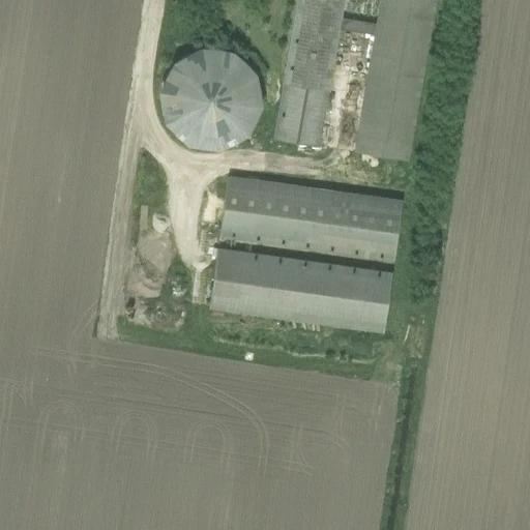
[(295,0),(272,140),(319,147),(339,29),(341,18),(344,0),(295,0)]
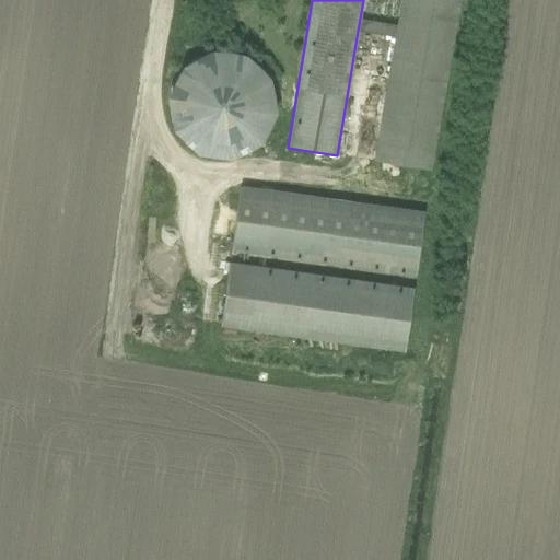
[(400,0),(396,25),(361,19),(360,19),(358,31),(394,36),(372,160),(431,171),(459,0),(400,0)]
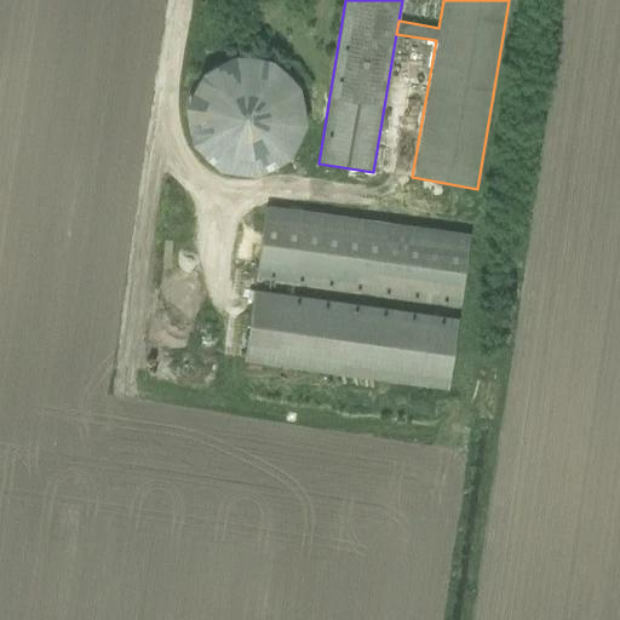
[(310,139),(264,45),(176,87),(220,182),(310,139)]
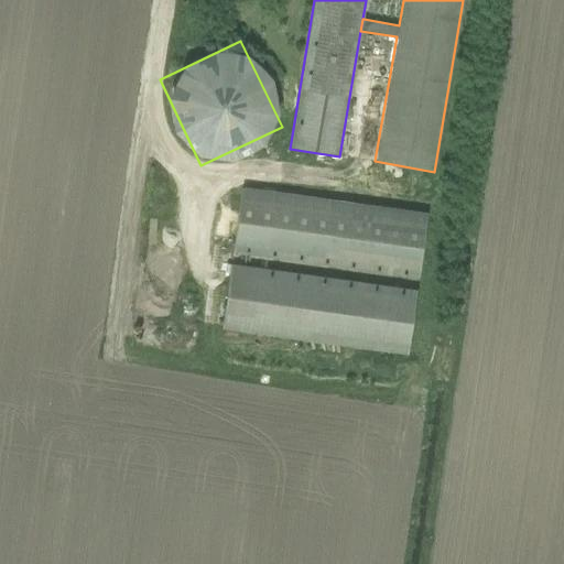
[(232,252),(419,279),(427,214),(242,188),(232,252)]
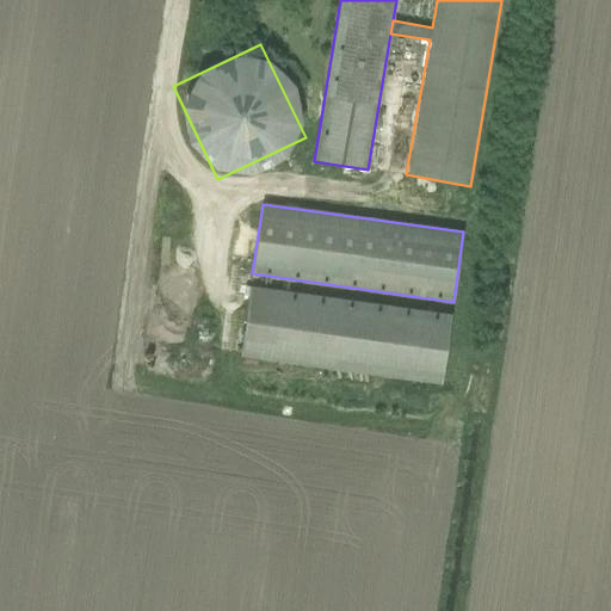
[(241,356),(442,386),(451,314),(251,285),(241,356)]
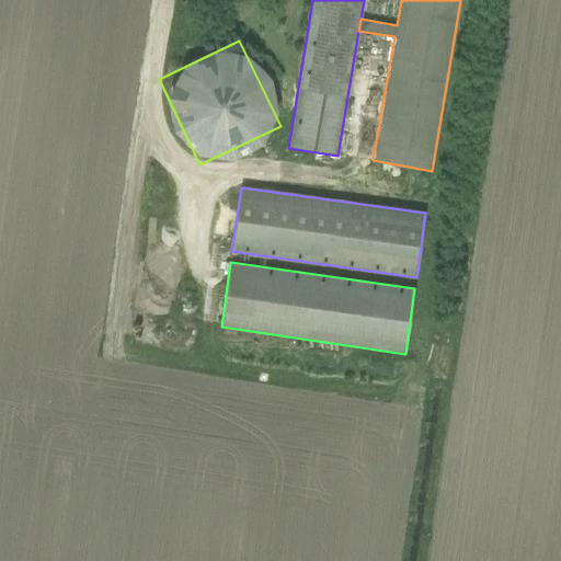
All buildings are outlined.
